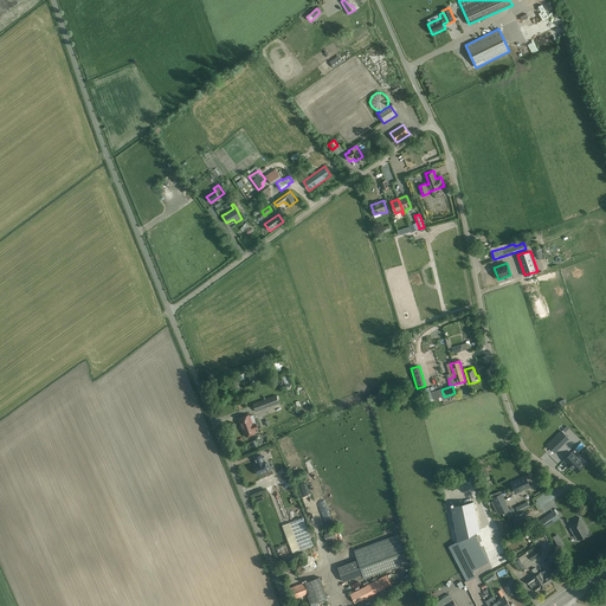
[(444,397),(442,389),(431,392),(433,400),(444,397)]
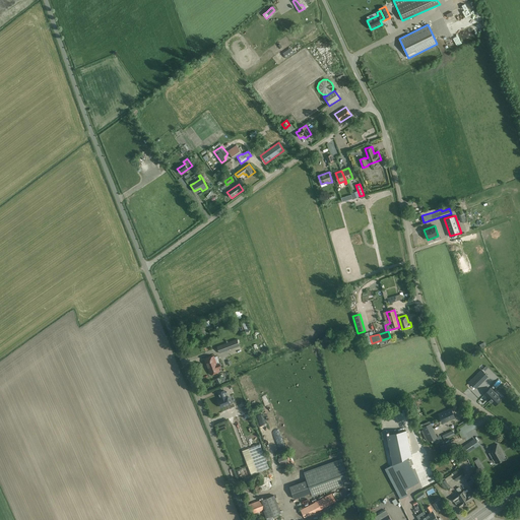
[(237,339),(217,346),(219,353),(240,345),(237,339)]
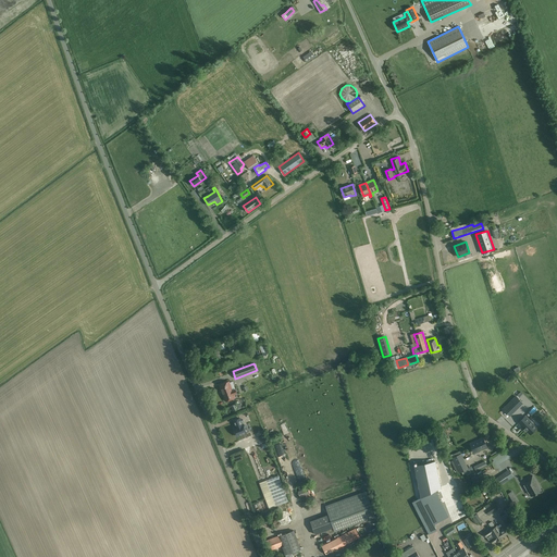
[(229,382),(220,385),(222,391),(223,394),(226,401),(235,398),(234,394),(237,393),(236,390),(233,391),(229,382)]
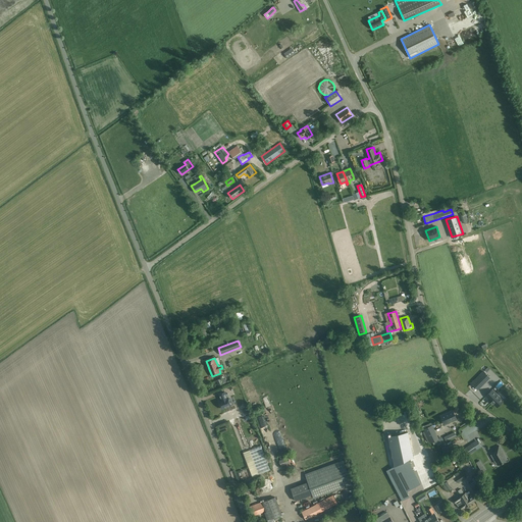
[(477,389),(489,377),(483,371),(471,383),(477,389)]
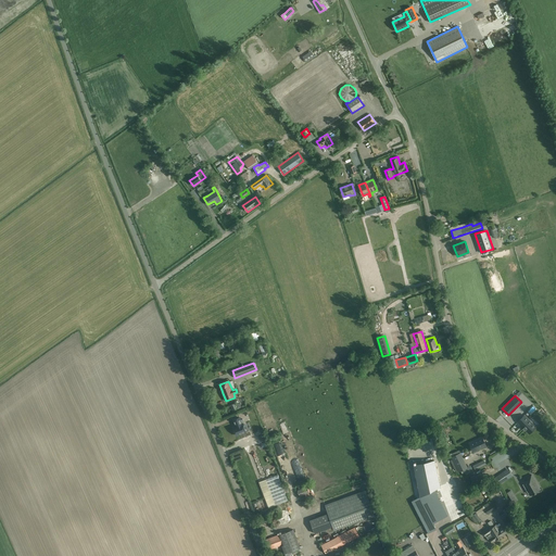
[(230,405),(232,411),(241,407),(239,402),(238,401),(236,402),(236,403),(235,403),(236,404),(230,405)]
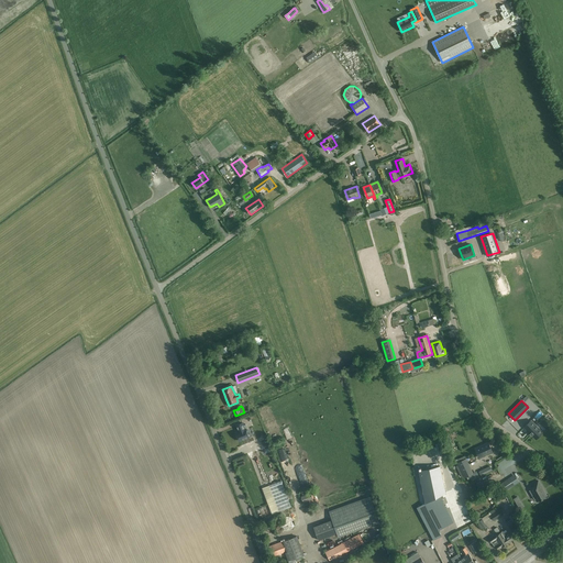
[(542,432),(531,421),(525,428),(536,439),(542,432)]
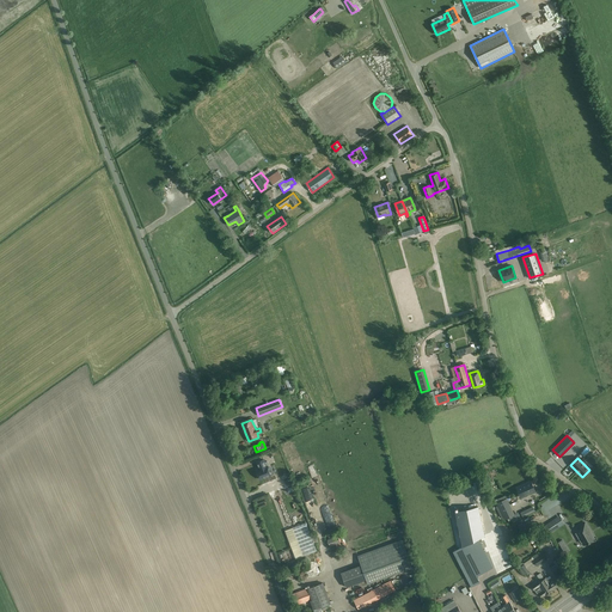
[(259,469),(256,470),(259,479),(271,475),(268,466),(267,466),(264,459),(257,463),(259,469)]
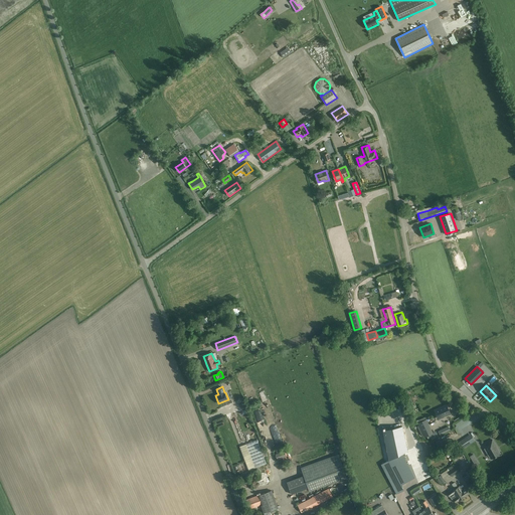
[(439,418),(451,413),(447,405),(435,410),(439,418)]
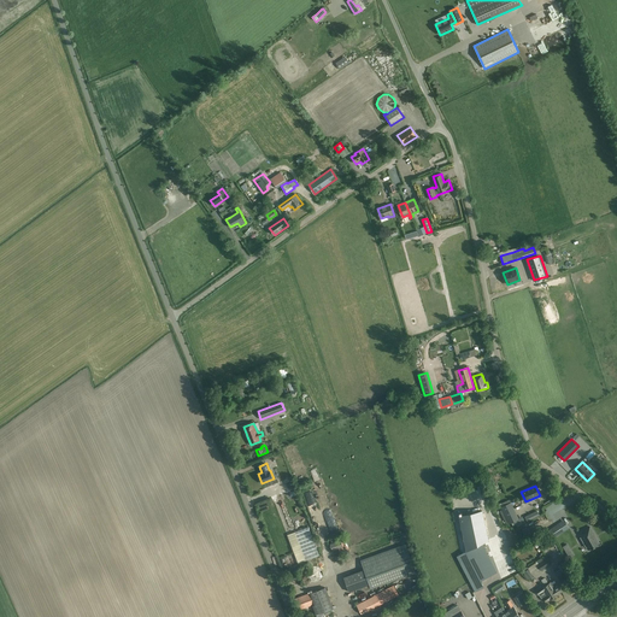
[(295,532),(309,527),(294,489),(281,495),(295,532)]
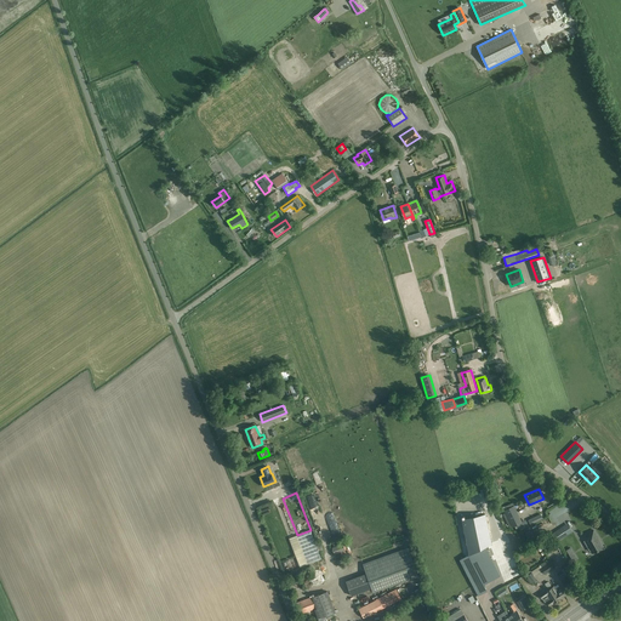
[(523,523),(514,505),(503,511),(512,528),(523,523)]
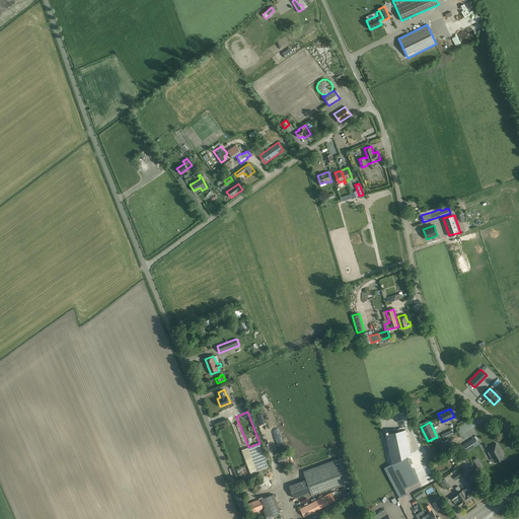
[(404,430),(385,434),(392,463),(405,457),(405,456),(410,454),(404,430)]
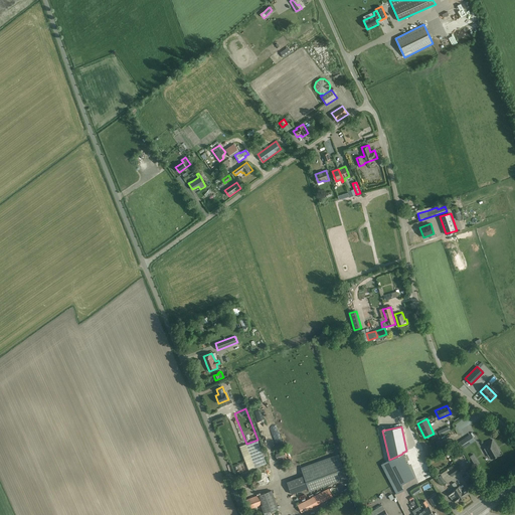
[(441,436),(450,431),(448,426),(439,432),(441,436)]
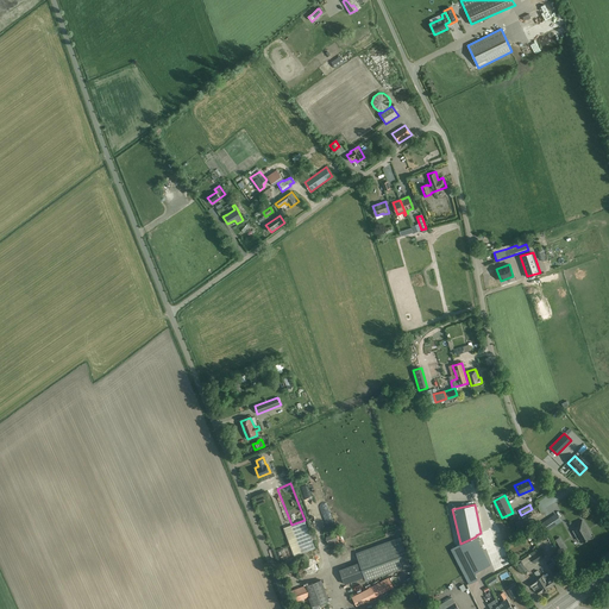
[(552,518),(540,525),(545,531),(547,529),(548,529),(557,525),(552,518)]
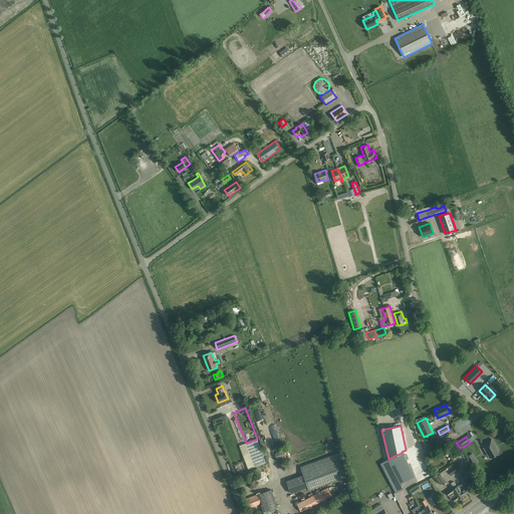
[(255,467),(266,463),(257,439),(246,443),(255,467)]
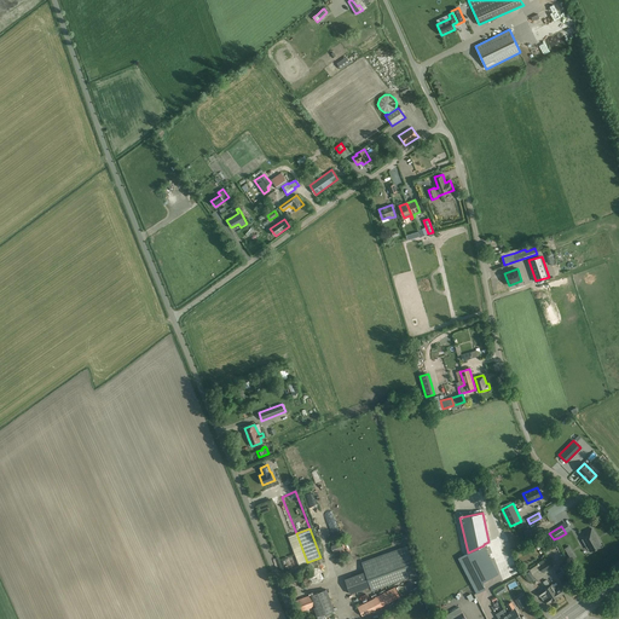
[(588,542),(585,543),(588,548),(589,547),(590,548),(589,549),(590,551),(601,545),(596,537),(597,537),(591,528),(588,531),(589,534),(583,537),(584,537),(588,542)]
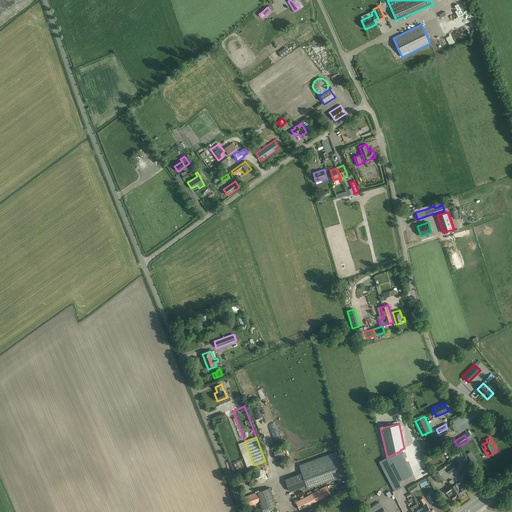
[(283,456),(283,454),(285,453),(283,448),(274,452),(276,457),(281,455),(282,457),(283,456)]
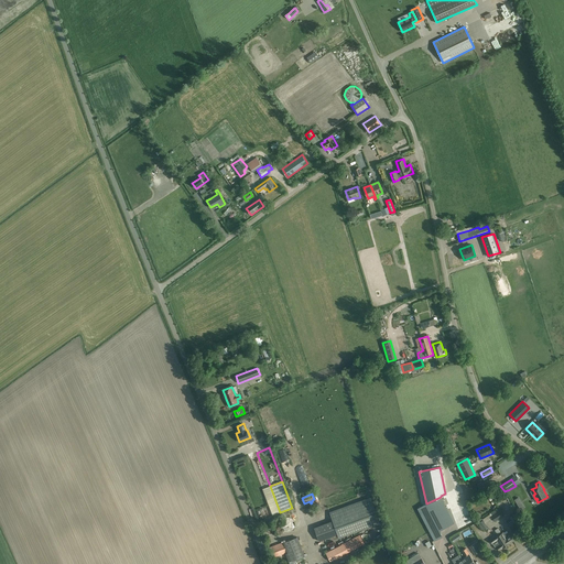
[(426,503),(418,509),(434,541),(443,537),(440,531),(454,523),(441,497),(426,503)]
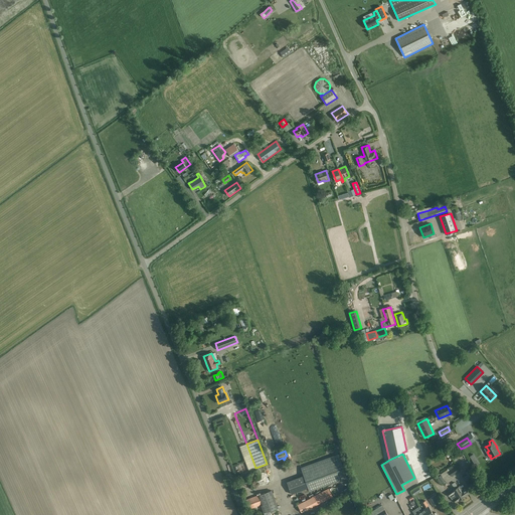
[(340,457),(301,468),(309,493),(347,480),(340,457)]
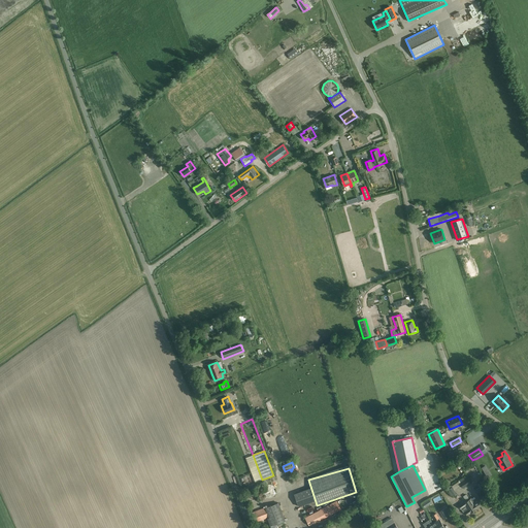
[(421,479),(427,488),(435,483),(429,473),(421,479)]
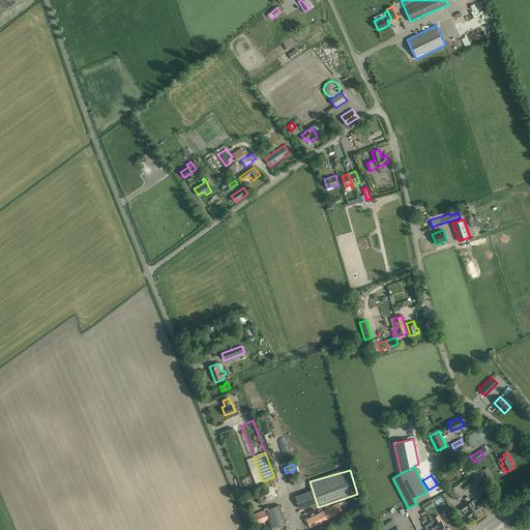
[(465,491),(474,484),(469,476),(461,482),(465,491)]
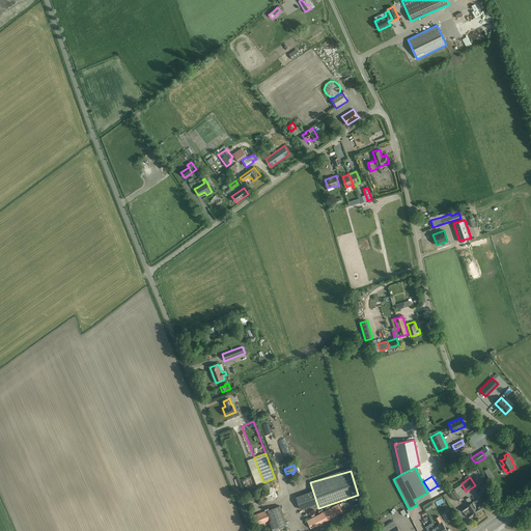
[(487,483),(486,484),(487,486),(485,488),(483,485),(480,487),(482,491),(478,493),(481,497),(492,490),(487,483)]
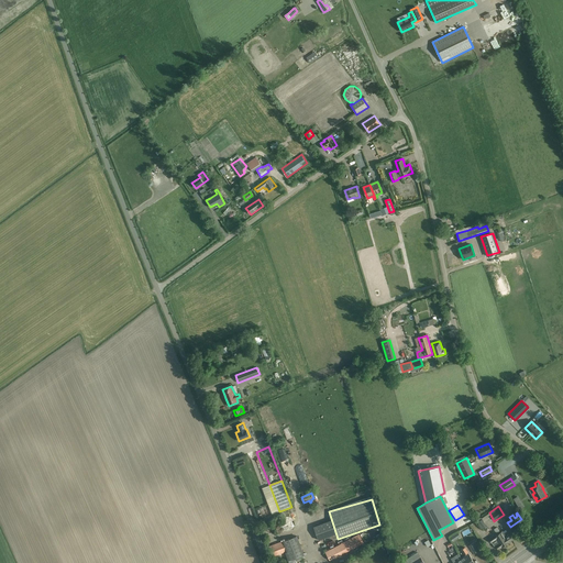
[(313,527),(318,540),(335,534),(331,521),(313,527)]
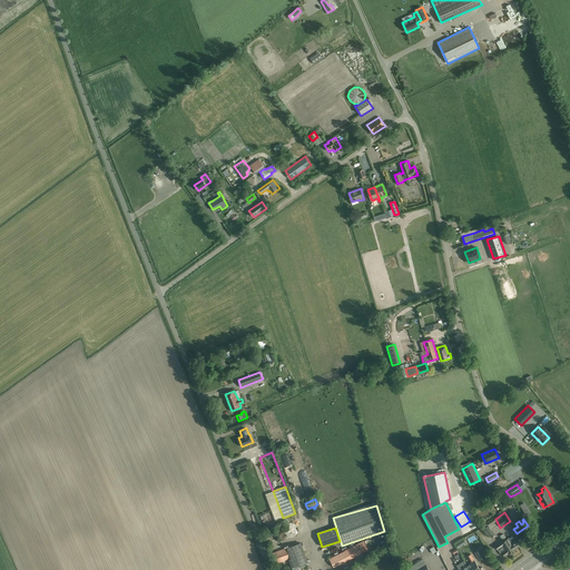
[(509,538),(503,542),(510,552),(516,549),(519,547),(516,541),(512,543),(510,540),(509,538)]
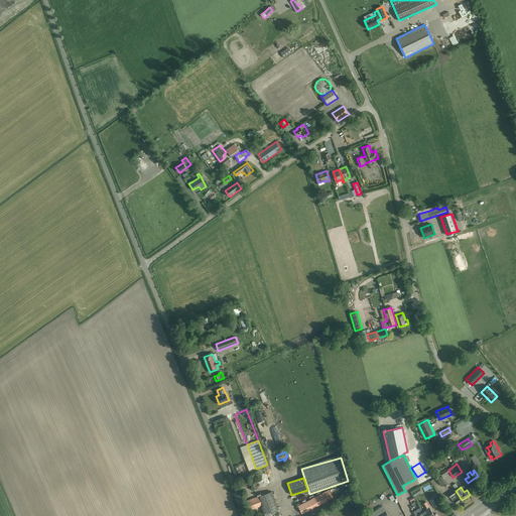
[(310,500),(298,506),(302,514),(334,498),(330,490),(317,496),(314,498),(310,500)]
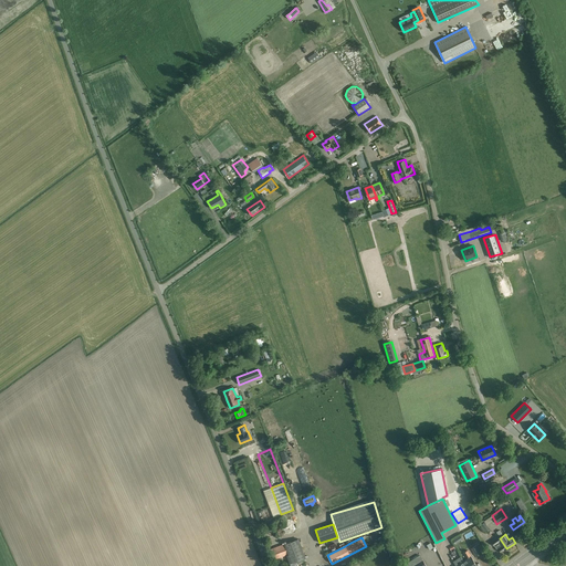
[(499,537),(491,542),(494,546),(494,545),(498,549),(499,548),(501,552),(504,551),(506,548),(500,538),(499,538),(499,537)]
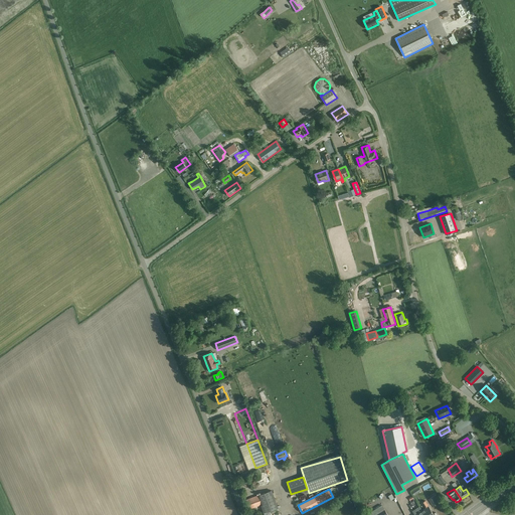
[(272,491),(259,495),(263,505),(261,506),(264,513),(265,513),(271,511),(276,509),(278,508),(272,491)]
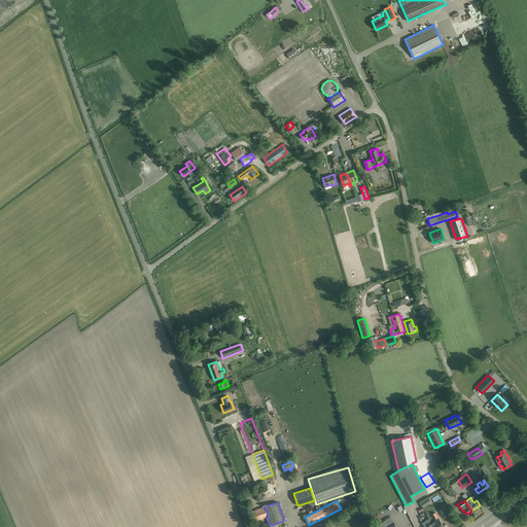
[(265,506),(251,512),(254,522),(267,517),(269,517),(265,506)]
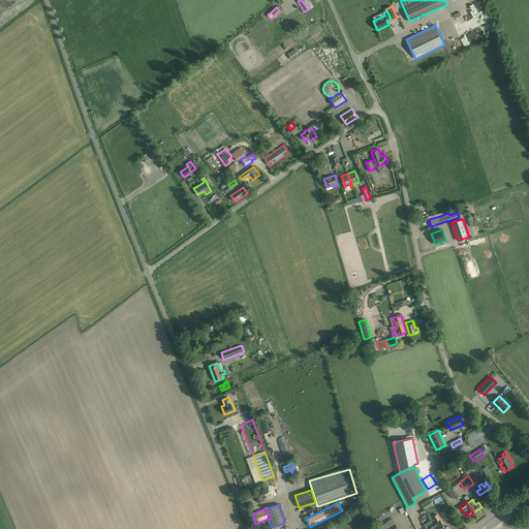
[(452,517),(446,508),(441,511),(446,520),(452,517)]
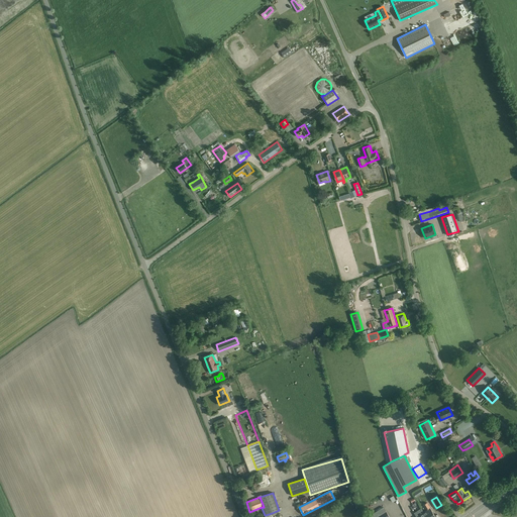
[(409,500),(404,502),(409,513),(414,511),(409,500)]
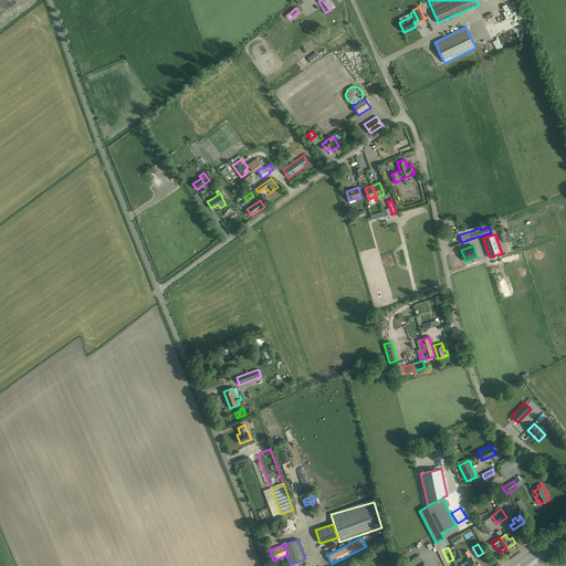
[(464,562),(467,565),(478,565),(472,556),(464,562)]
